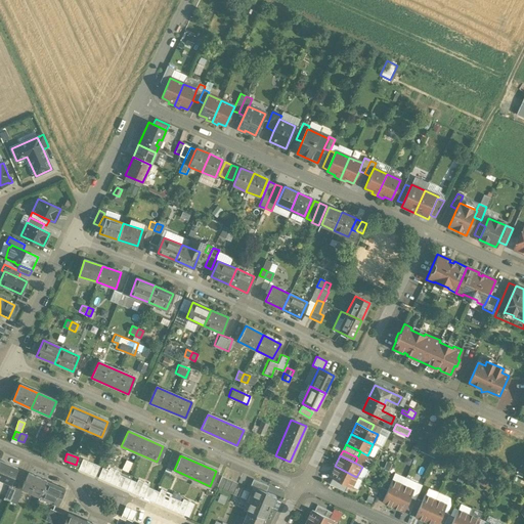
[(99,467),(83,460),(79,470),(95,476),(99,467)]
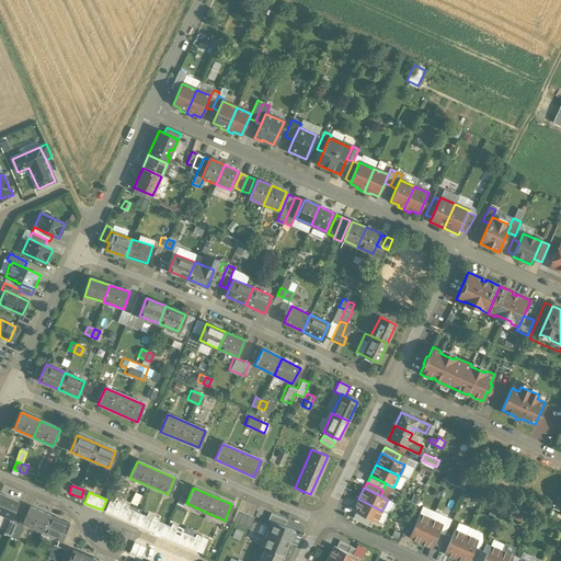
[(0,494),(0,514),(11,518),(18,502),(0,494)]
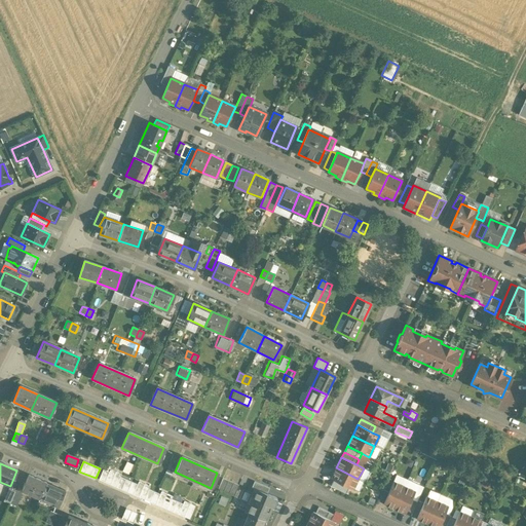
[(358,479),(336,467),(331,479),(348,487),(352,489),(358,479)]
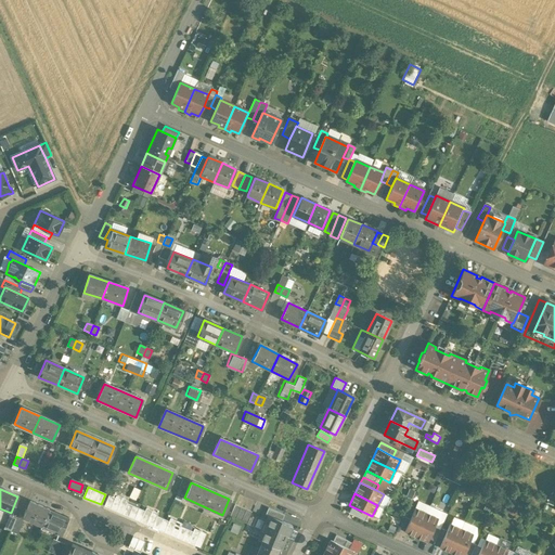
[(199,547),(206,533),(194,529),(192,531),(181,527),(182,524),(170,518),(168,521),(157,516),(158,514),(146,508),(144,511),(127,503),(128,501),(116,495),(115,498),(108,495),(104,506),(199,547)]
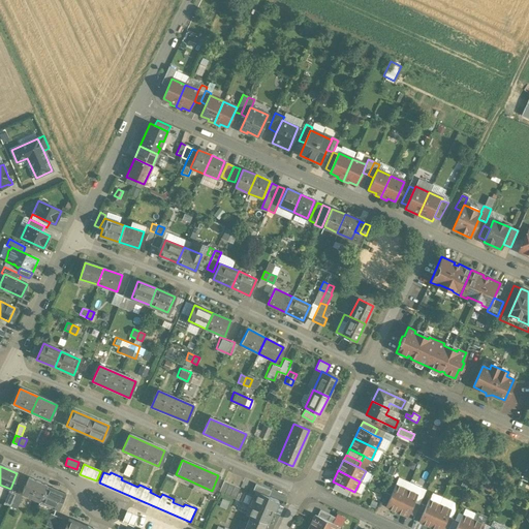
[(47,486),(28,478),(22,494),(40,502),(47,486)]
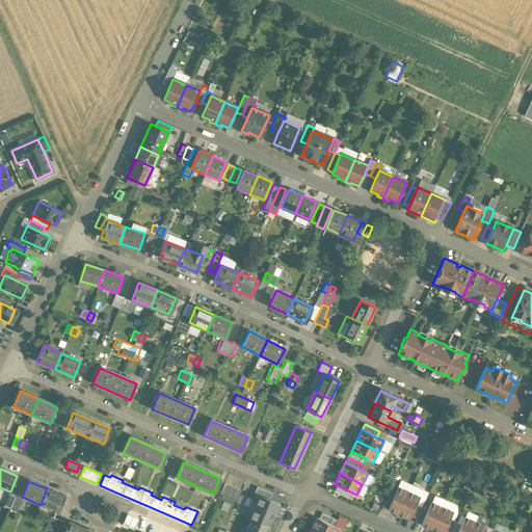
[(224,484),(220,495),(225,497),(231,486),(224,484)]
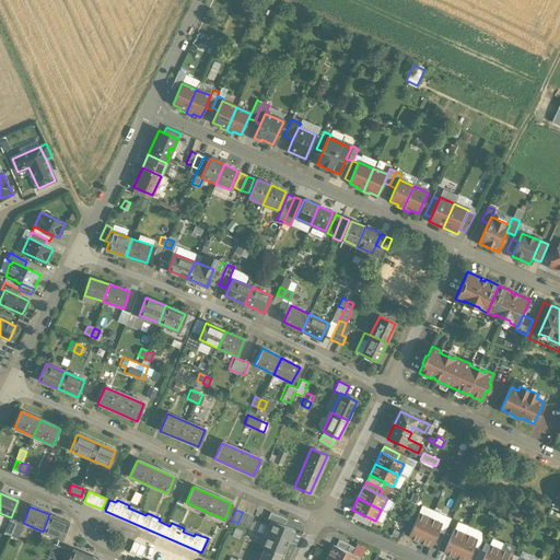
[(371,518),(356,511),(352,516),(368,525),(371,518)]
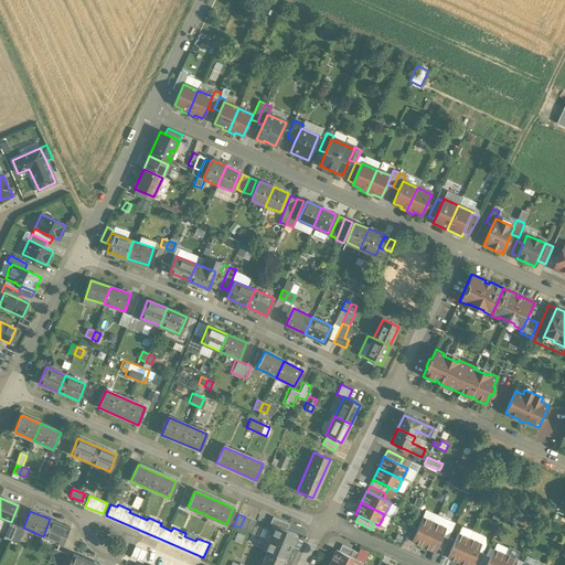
[(251,519),(245,516),(240,528),(245,530),(251,519)]
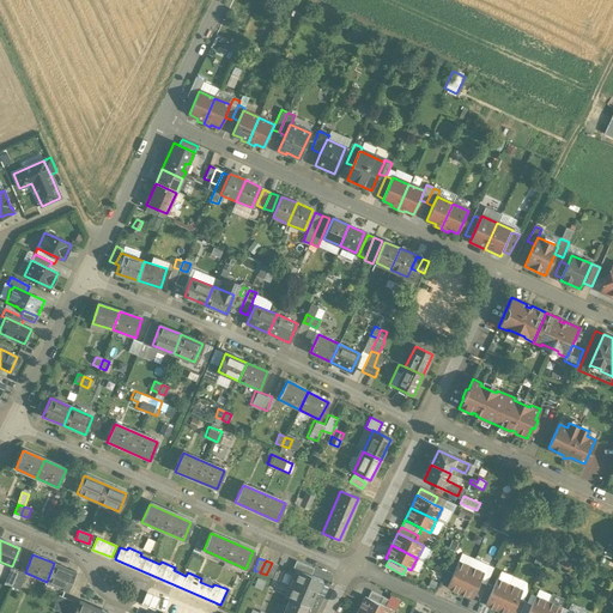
[(453,575),(447,588),(460,594),(471,568),(459,562),(453,575)]
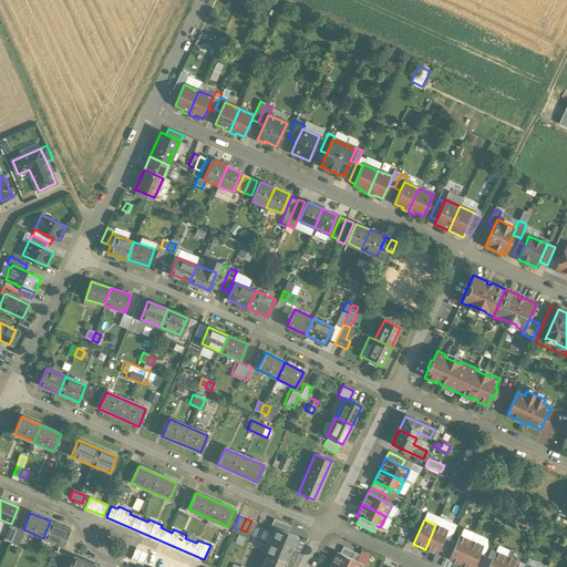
[(70,529),(50,521),(43,538),(62,546),(70,529)]
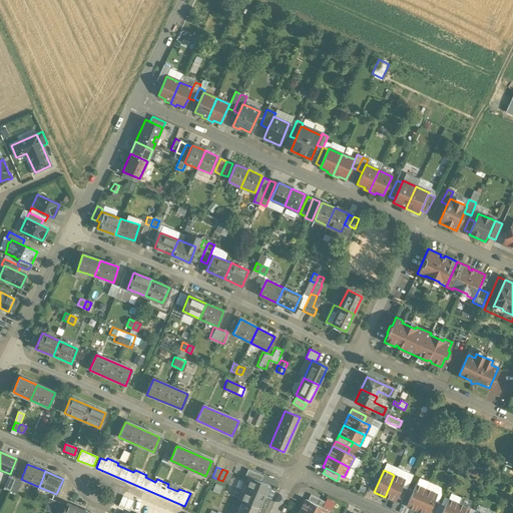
[(227,471),(222,481),(228,484),(232,474),(227,471)]
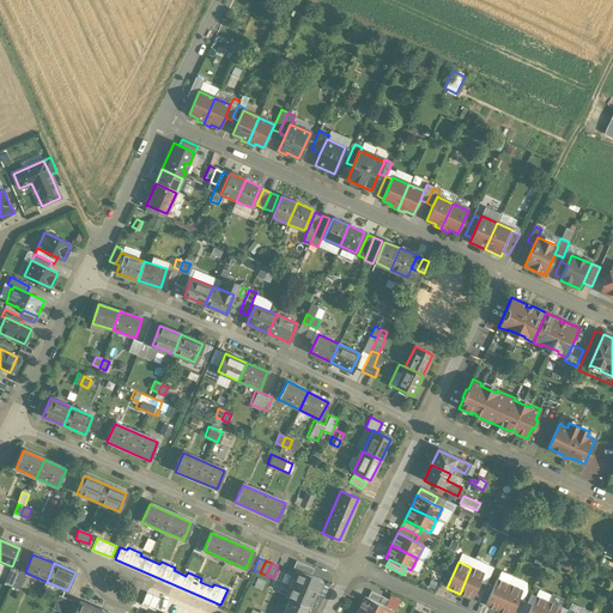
[(484,574),(471,568),(460,594),(472,600),(473,596),(479,583),(484,574)]
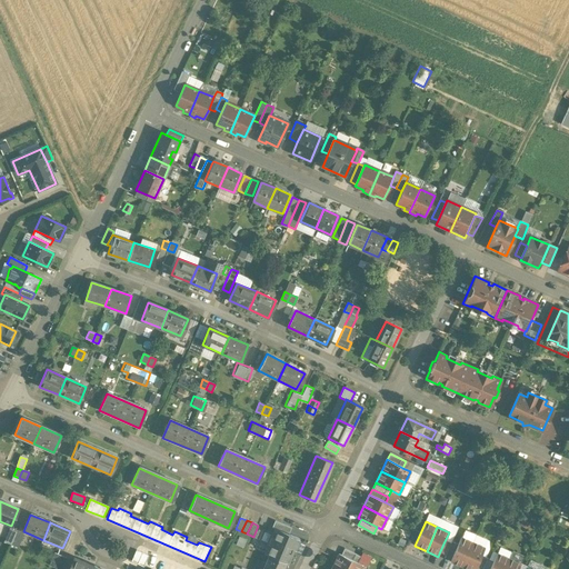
[(10,528),(3,542),(10,545),(17,531),(10,528)]
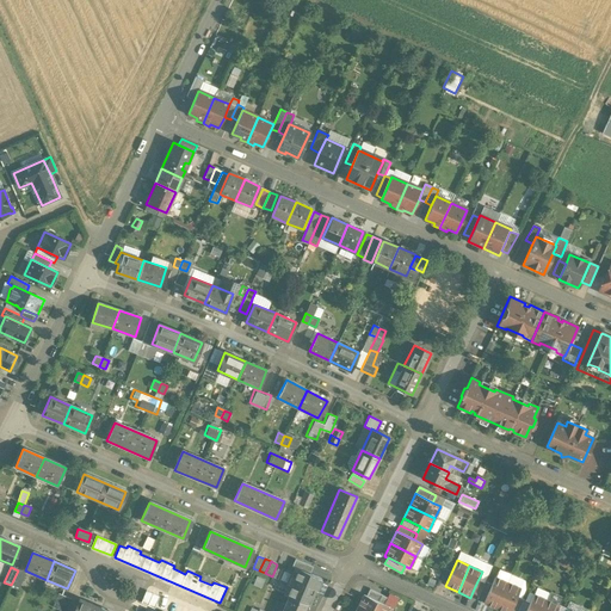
[(321,579),(296,568),(285,594),(307,604),(308,604),(309,605),(314,592),(312,591),(313,587),(318,590),(321,579)]
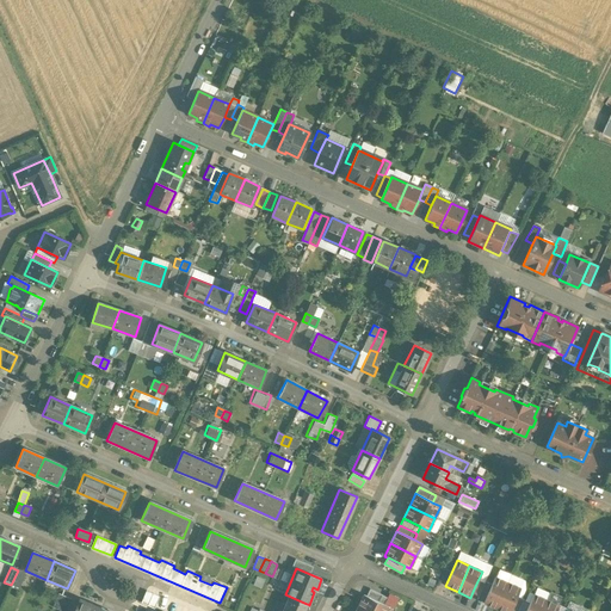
[(25,574),(18,571),(11,585),(19,588),(25,574)]
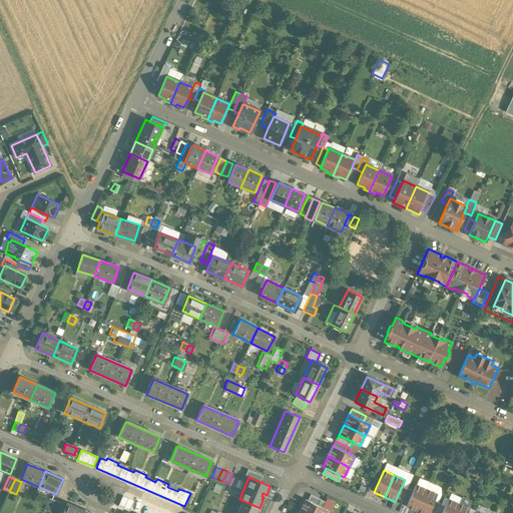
[(373,479),(368,490),(374,492),(379,481),(373,479)]
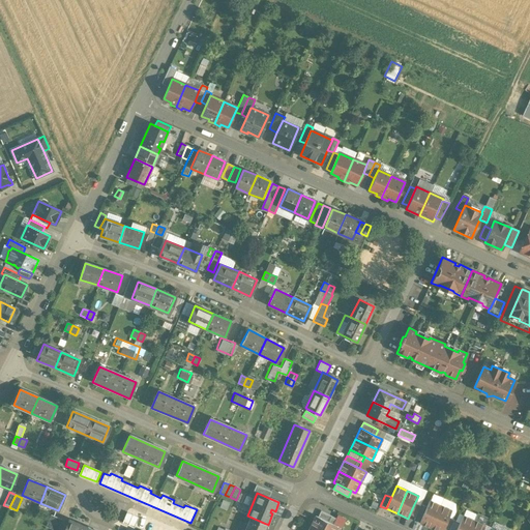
[(235,504),(227,501),(223,512),(230,516),(235,504)]
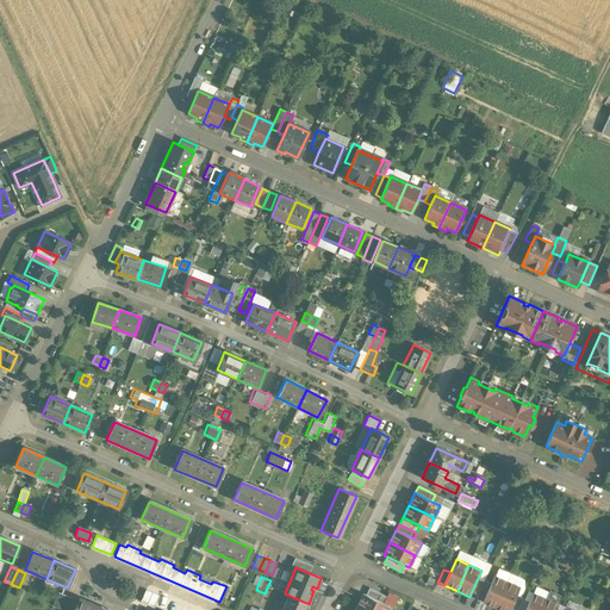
[(506,583),(495,577),(491,585),(483,603),(496,608),(506,583)]
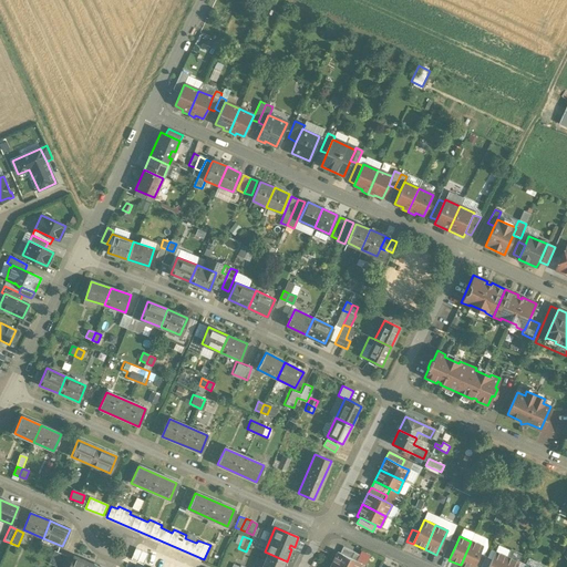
[(450,542),(443,539),(437,552),(444,554),(450,542)]
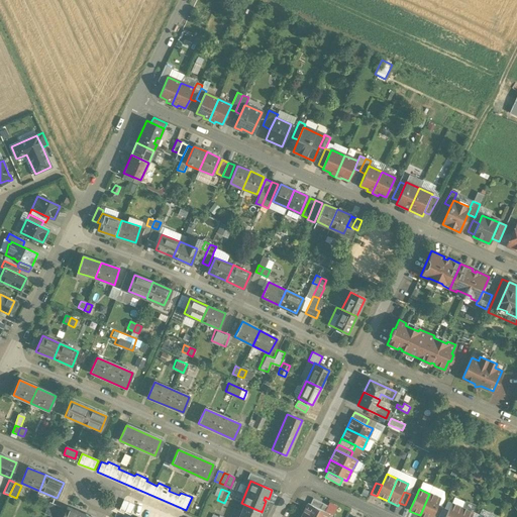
[(416,496),(410,493),(410,494),(405,505),(404,508),(409,511),(416,496)]
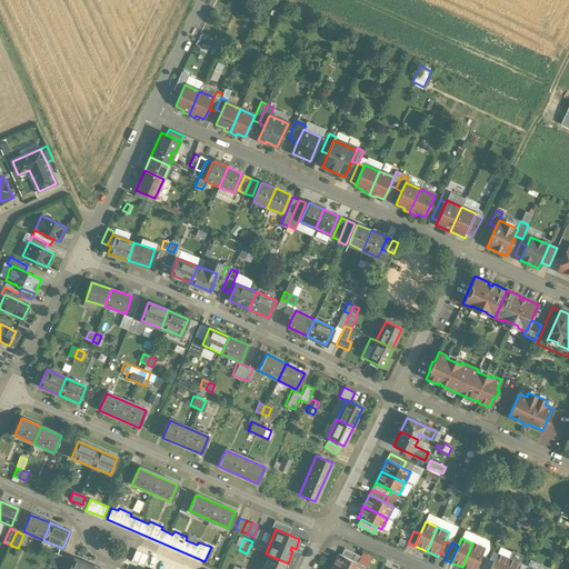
[(472,543),(462,567),(466,568),(475,568),(481,556),(485,548),(472,543)]
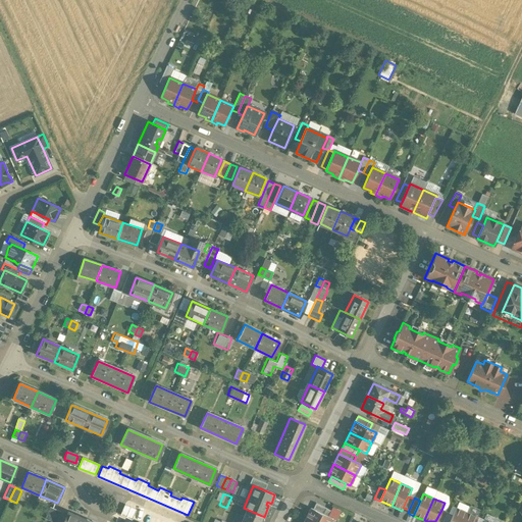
[(330,511),(316,504),(313,510),(327,517),(330,511)]
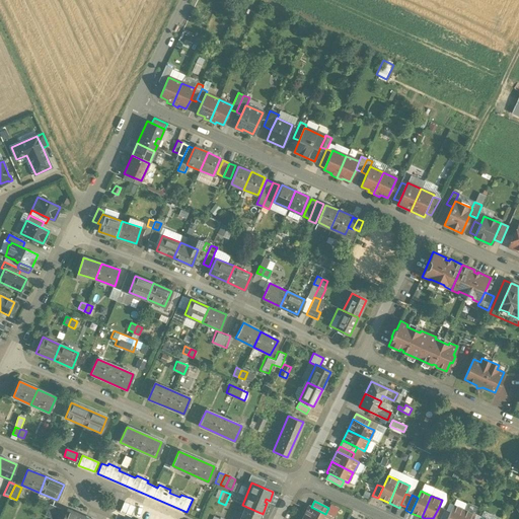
[(55,518),(60,509),(49,505),(45,515),(53,518),(55,518)]
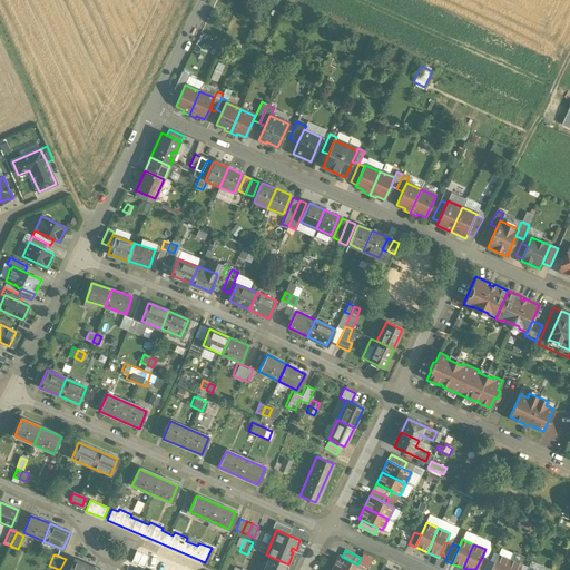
[(342,557),(338,554),(333,567),(340,569),(361,569),(363,567),(342,557)]
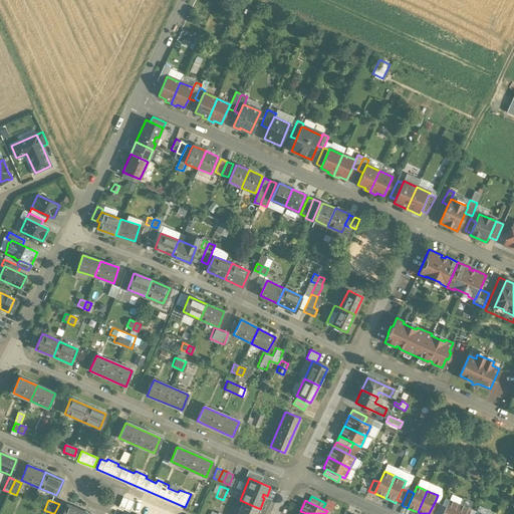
[(446,507),(442,513),(455,513),(460,505),(449,500),(446,507)]
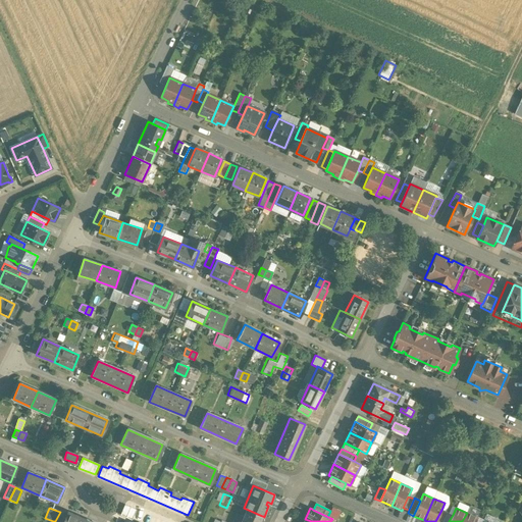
[(259,521),(262,516),(247,510),(241,521),(259,521)]
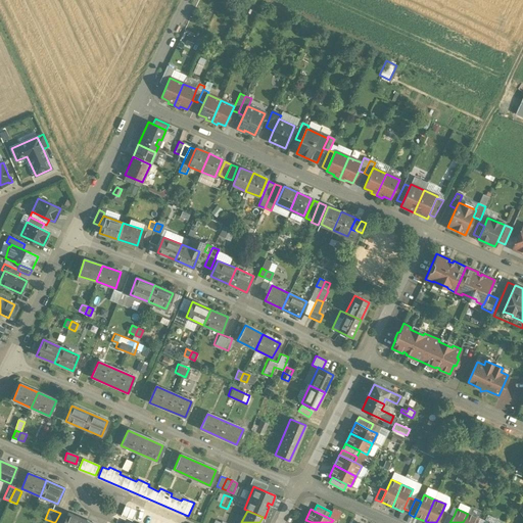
[(442,511),(436,522),(443,522),(447,514),(442,511)]
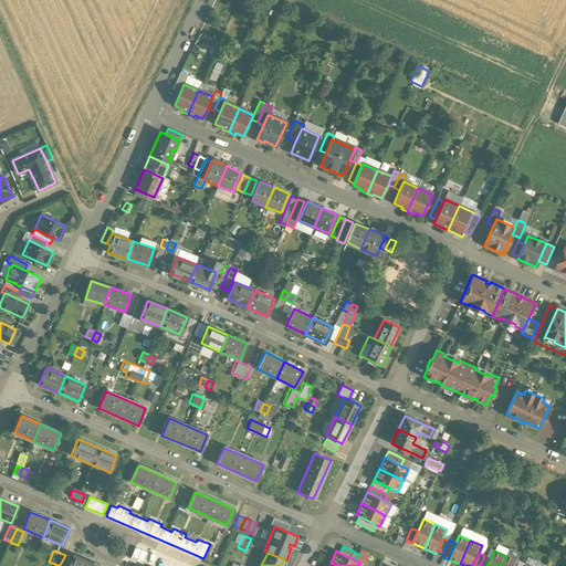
[(74,555),(69,565),(92,565),(93,564),(74,555)]
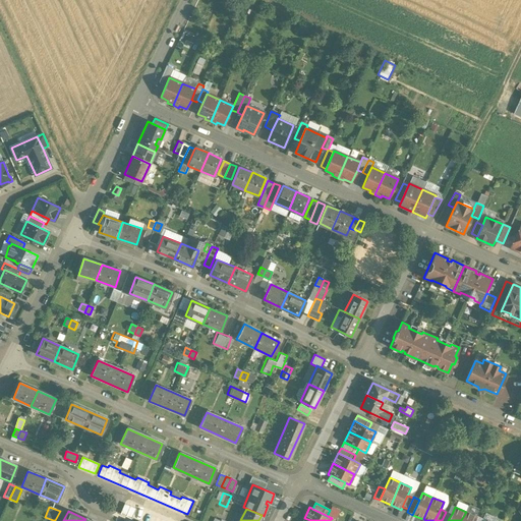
[(446,512),(442,520),(448,520),(452,514),(446,512)]
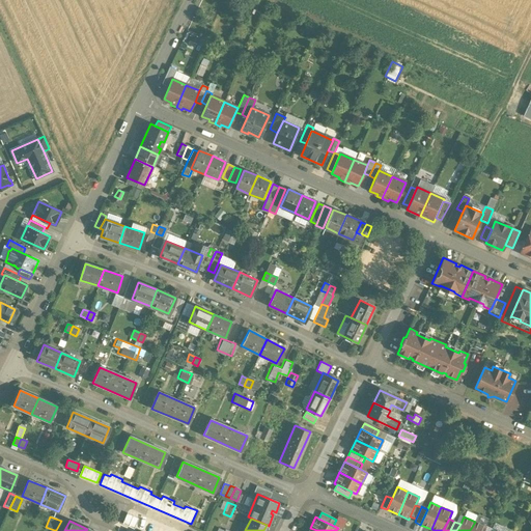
[(475,522),(470,530),(483,530),(485,527),(475,522)]
